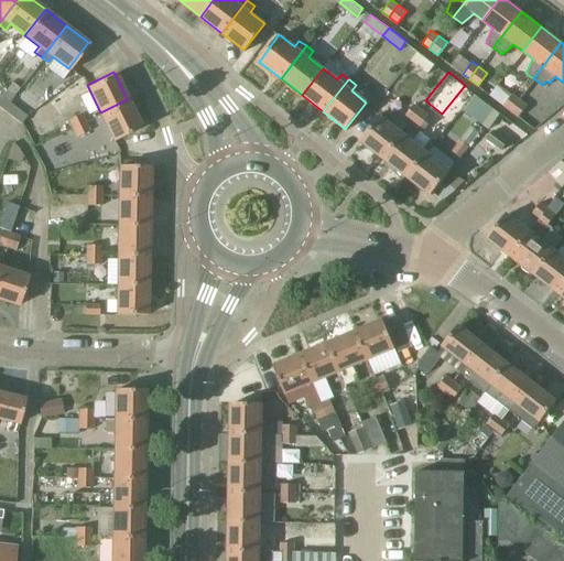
[(9,101),(12,98),(14,94),(6,88),(0,94),(0,93),(0,106),(2,109),(9,101)]
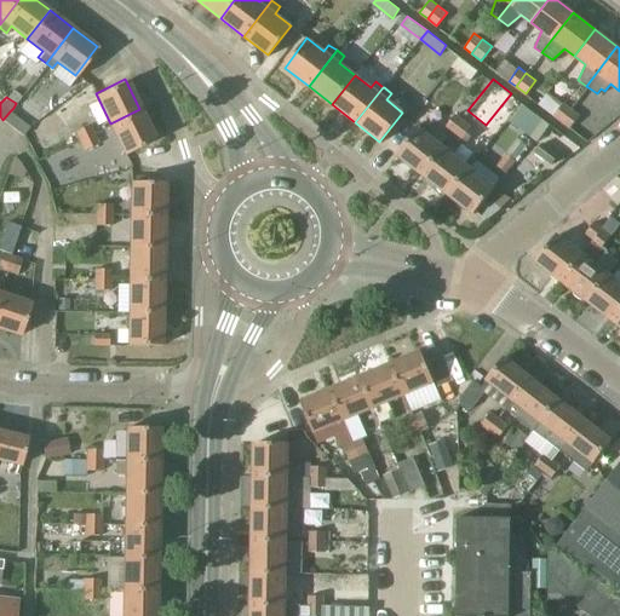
[(563,102),(554,115),(560,120),(570,107),(563,102)]
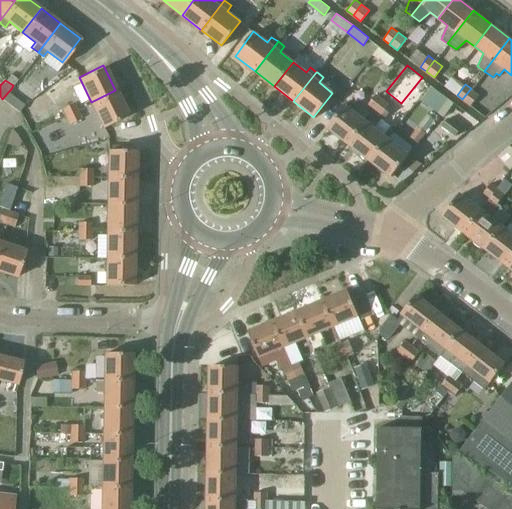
[(432,86),(422,99),(443,116),(454,102),(432,86)]
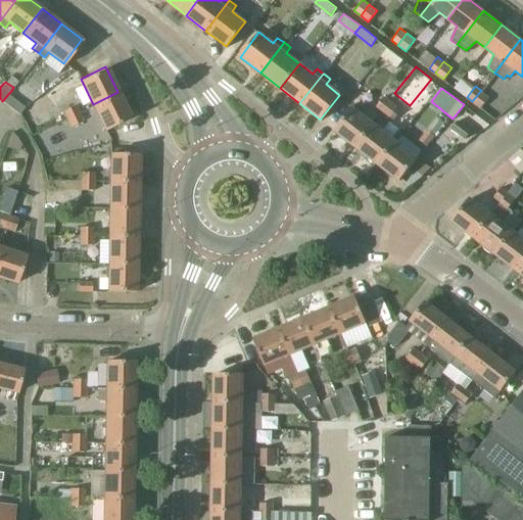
[(481,107),(489,97),(481,90),(472,101),(480,108),(481,107)]
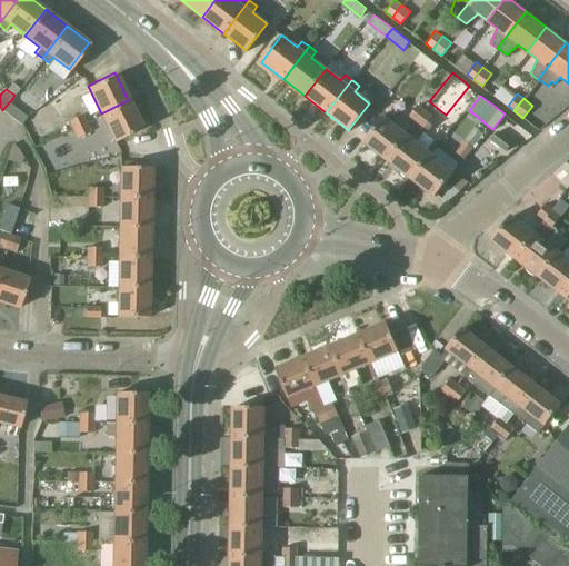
[(115,140),(141,128),(128,100),(101,113),(115,140)]
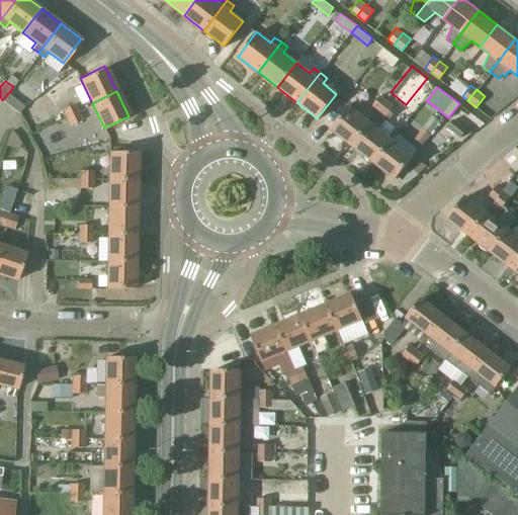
[(8,93),(2,100),(19,112),(24,104),(8,93)]
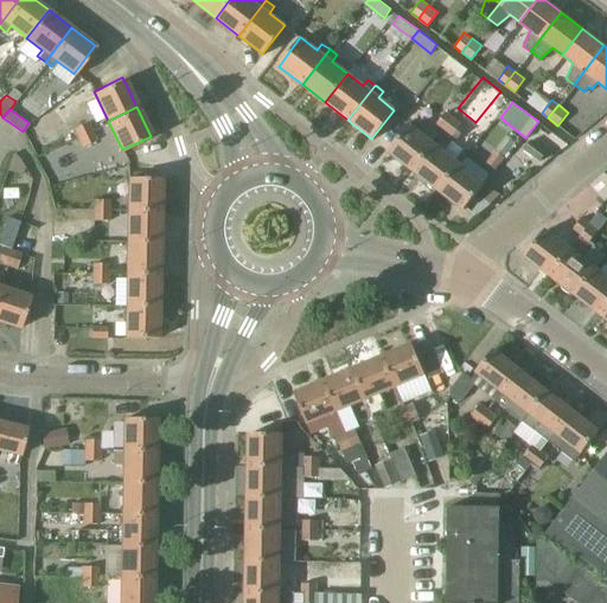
[(446,110),(436,123),(443,129),(454,116),(446,110)]
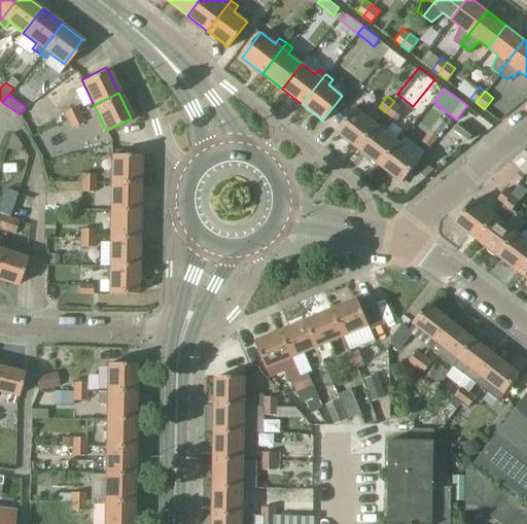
[(393,117),(401,106),(394,101),(385,112),(393,117)]
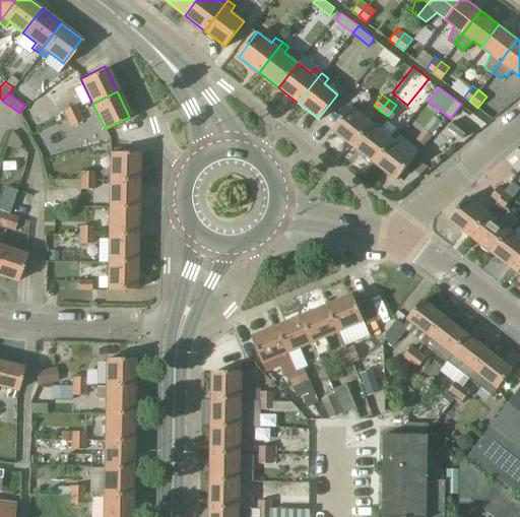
[(63,109),(66,116),(78,110),(75,104),(63,109)]
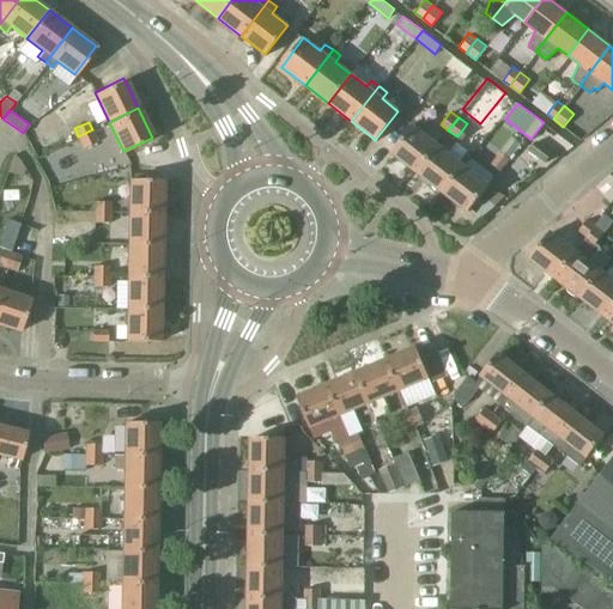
[(411,126),(392,151),(417,170),(437,145),(435,144),(443,134),(435,128),(426,138),(411,126)]
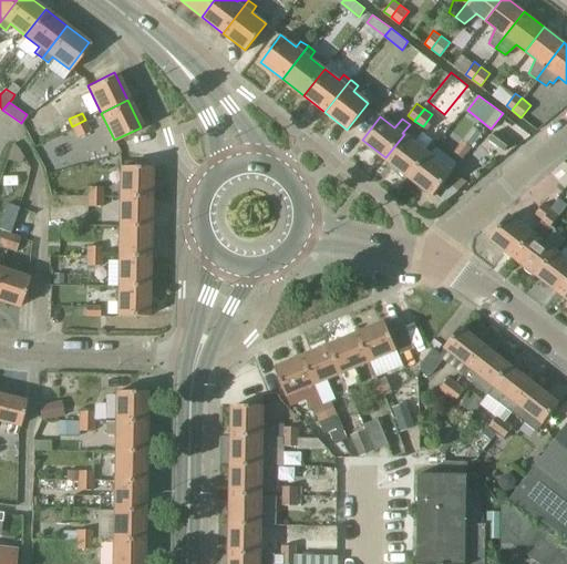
[(90,130),(85,120),(72,126),(76,136),(90,130)]
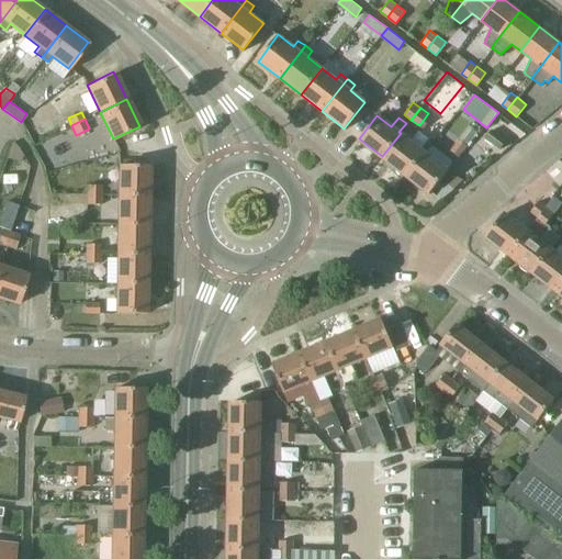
[(401,133),(382,156),(405,175),(423,151),(401,133)]
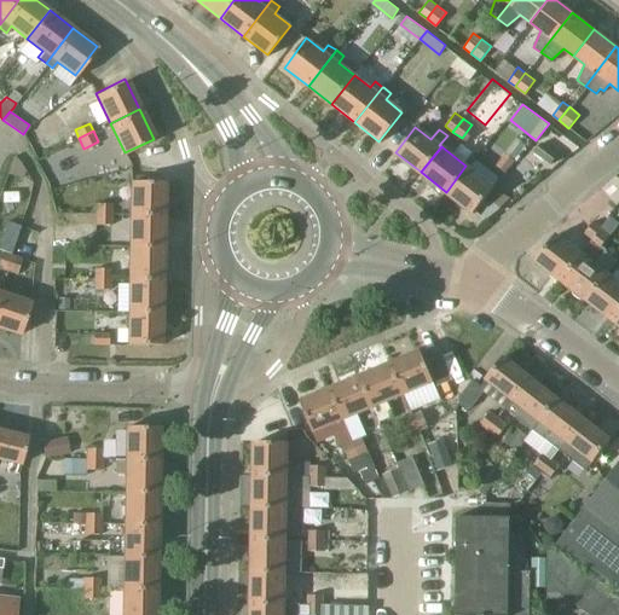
[(515,160),(505,152),(496,164),(505,172),(515,160)]
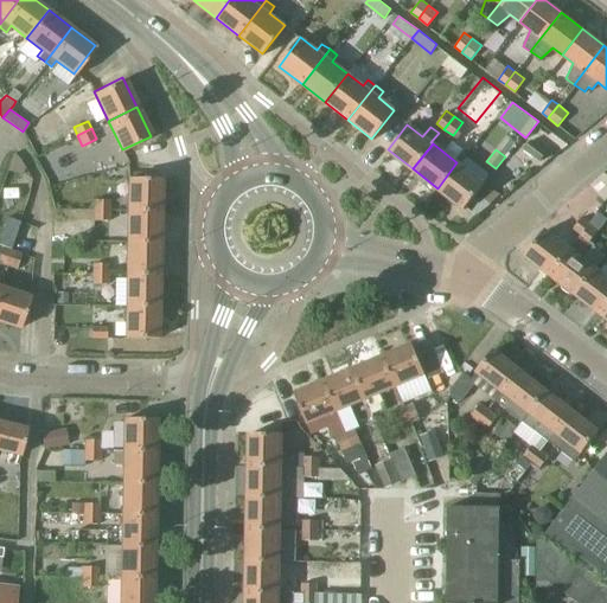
[(457,162),(438,188),(462,207),(483,183),(457,162)]
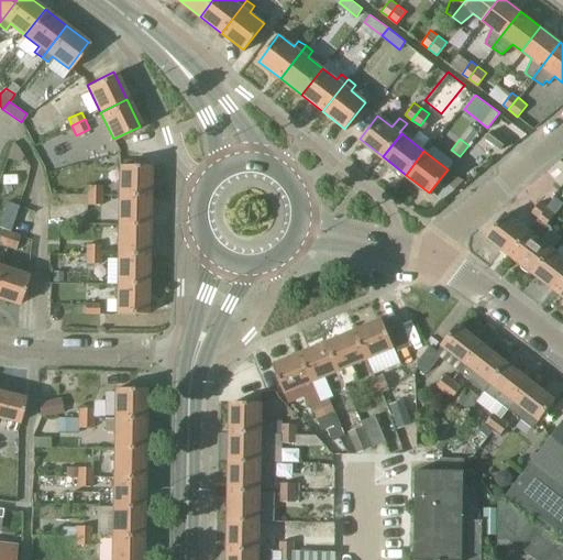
[(558,158),(545,169),(561,187),(562,183),(562,157),(561,156),(558,158)]
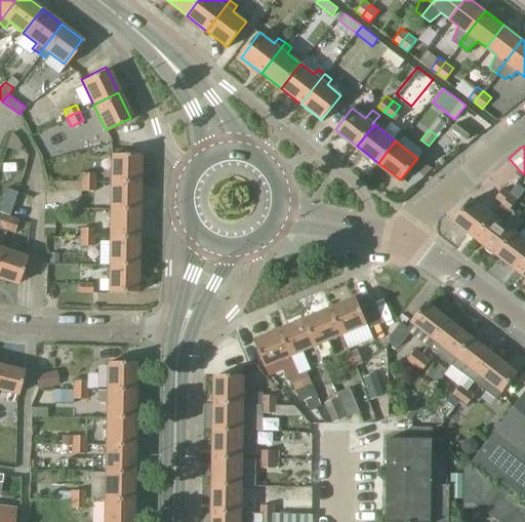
[(110,152),(110,179),(137,181),(137,152),(110,152)]
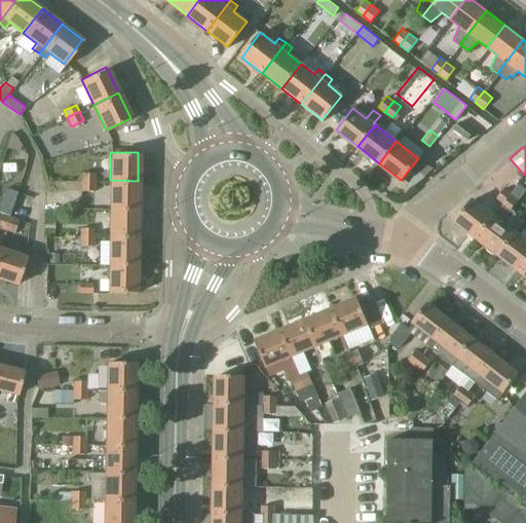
[(95,190),(95,180),(81,180),(80,190),(95,190)]
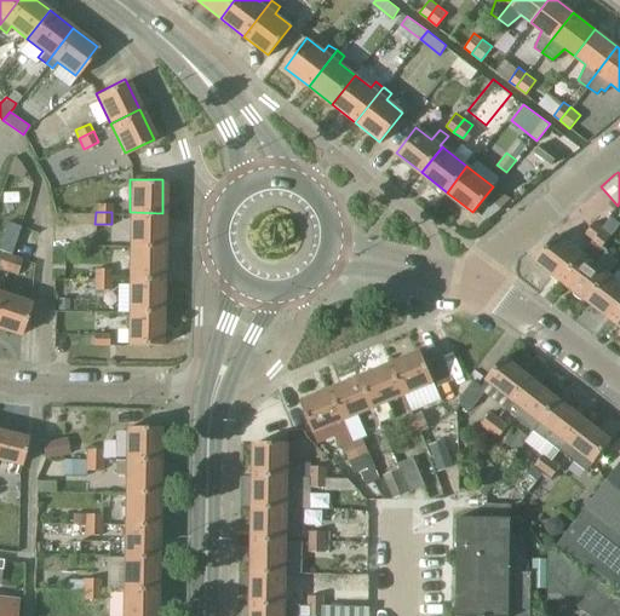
[(162,213),(130,212),(130,245),(161,245),(162,213)]
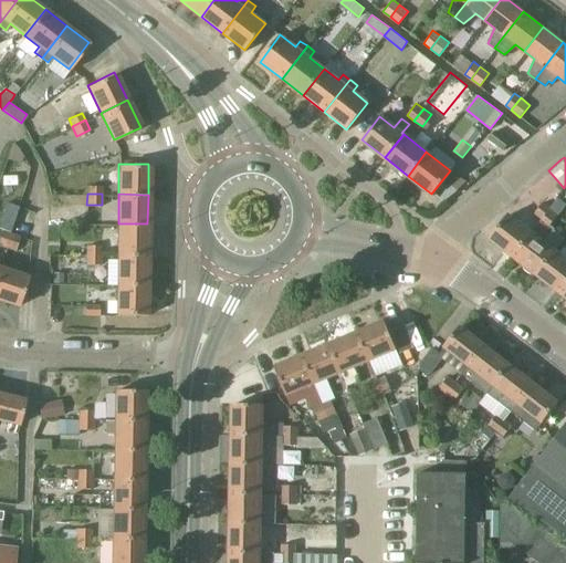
[(565,204),(565,202),(557,196),(548,207),(557,214),(565,204)]
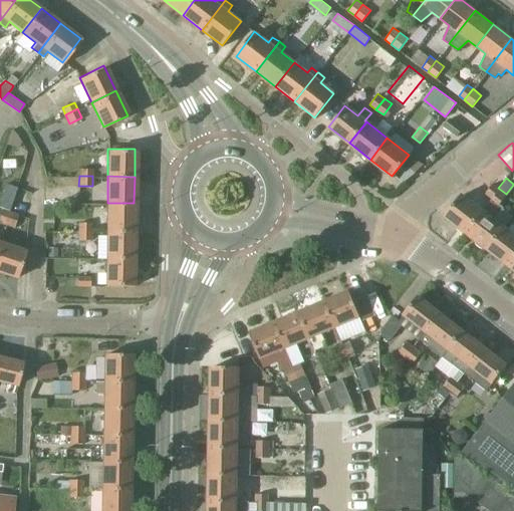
[(498,188),(493,184),(485,194),(491,198),(498,188)]
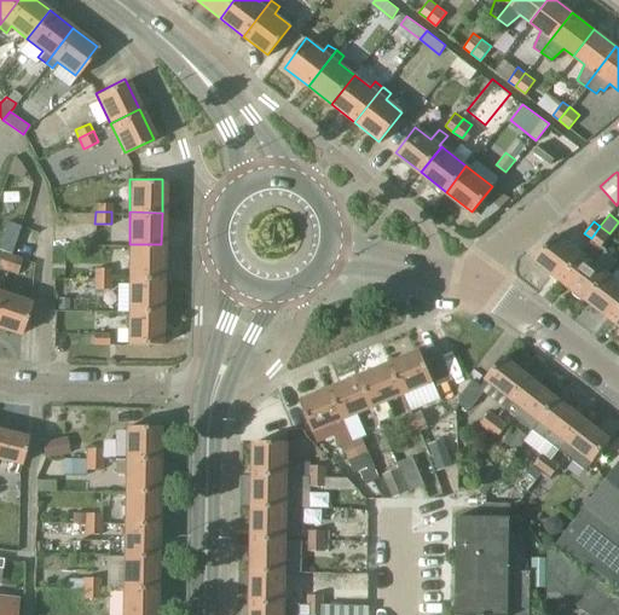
[(586,244),(560,279),(586,300),(606,274),(617,260),(606,253),(607,250),(606,249),(601,245),(609,233),(600,226),(591,238),(586,244)]
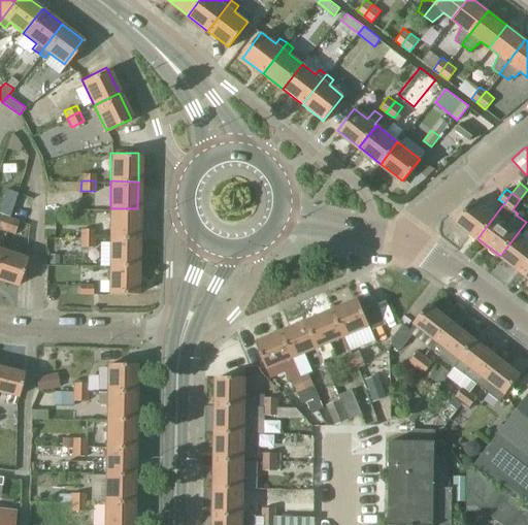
[(472,200),(456,222),(477,238),(500,208),(489,199),(483,207),(472,200)]
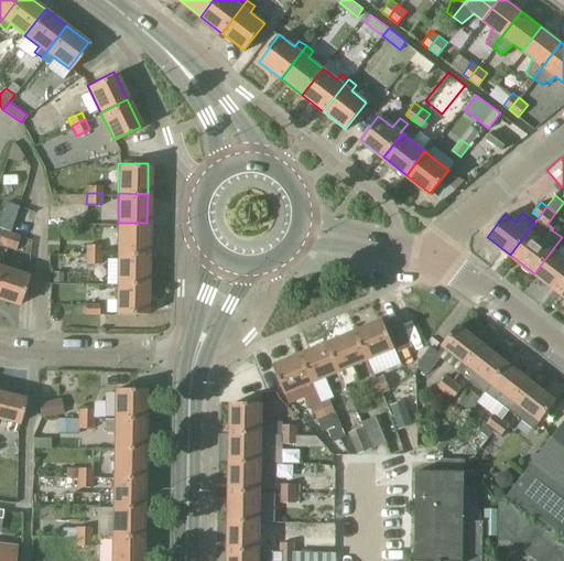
[(118,223),(117,252),(147,252),(147,223),(118,223)]
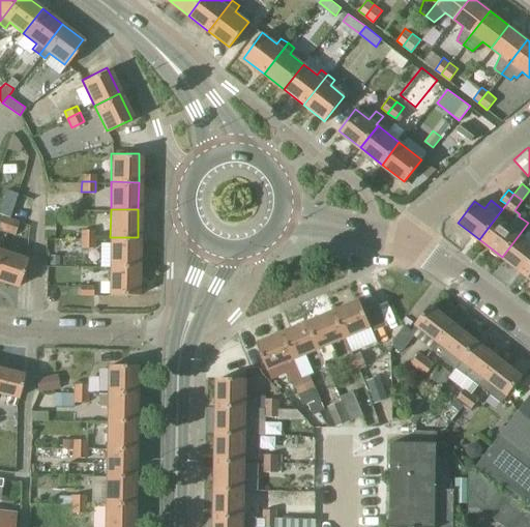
[(0,221),(0,229),(6,231),(10,217),(2,214),(0,221)]
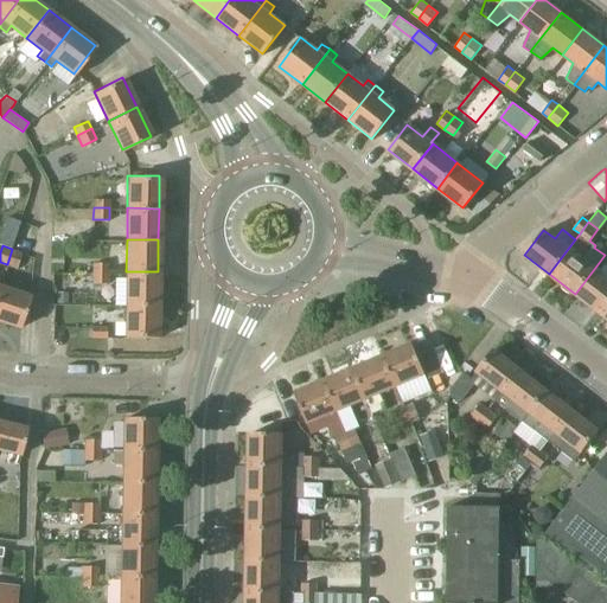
[(20,255),(21,252),(12,249),(7,264),(17,268),(20,255)]
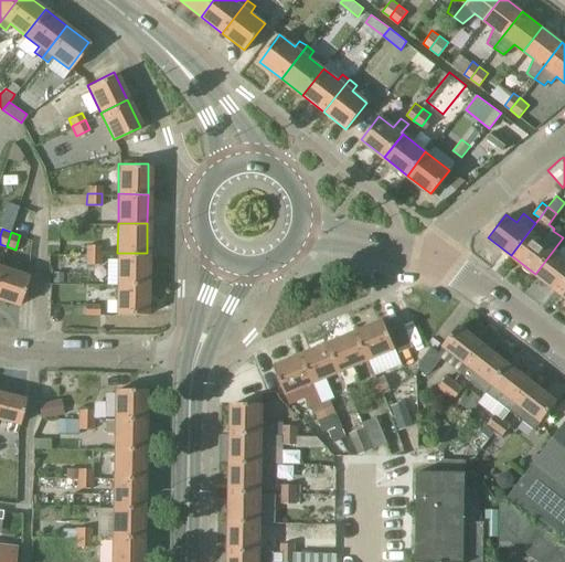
[(86,254),(86,252),(100,252),(100,245),(87,244),(87,241),(63,240),(63,254),(86,254)]
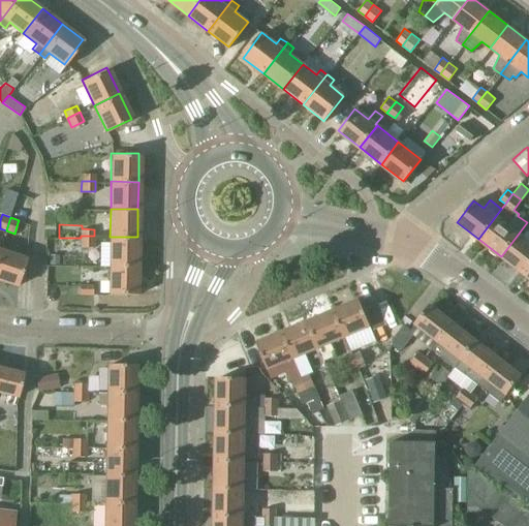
[(528,243),(518,235),(501,256),(523,273),(528,265),(528,243)]
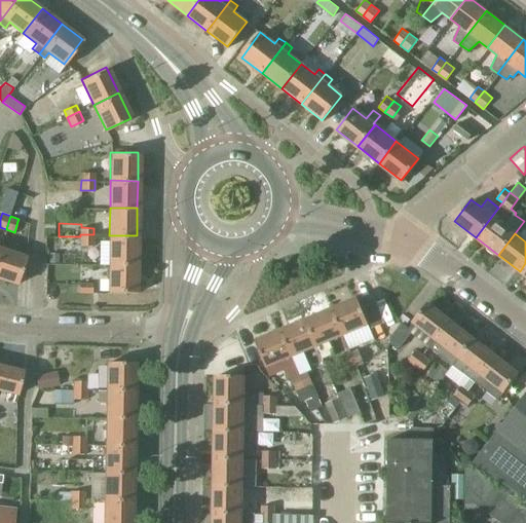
[(94,234),(80,234),(80,236),(79,245),(94,246),(94,234)]
